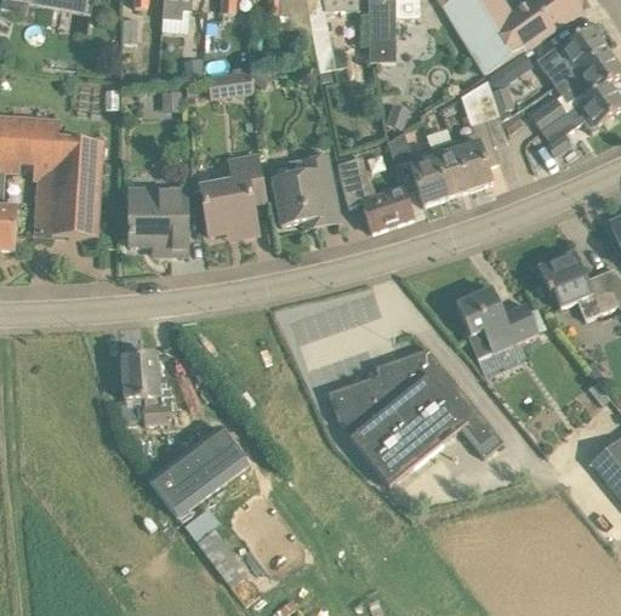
[(167,0),(166,20),(183,21),(184,11),(191,12),(192,0),(167,0)]
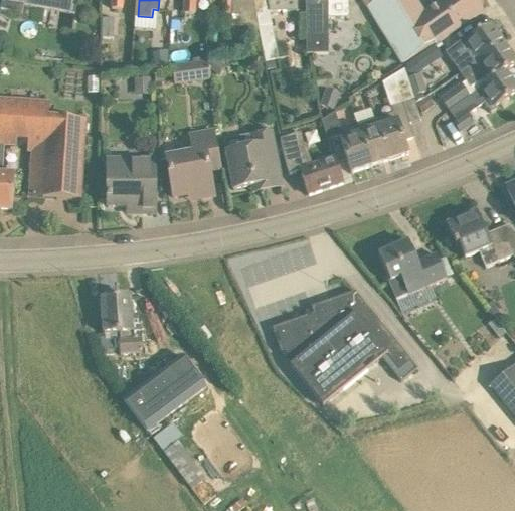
[(194,7),(207,7),(208,7),(208,0),(184,0),(184,11),(193,11),(194,7)]
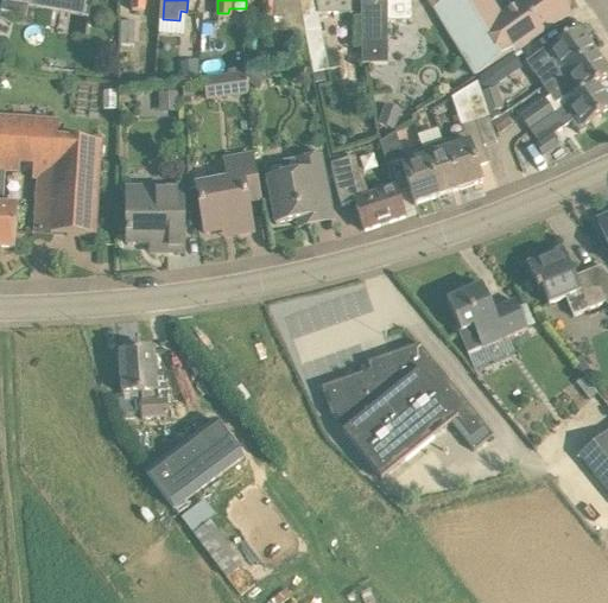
[(260,14),(264,16),(264,25),(282,26),(282,31),(305,32),(298,0),(261,0),(260,14)]
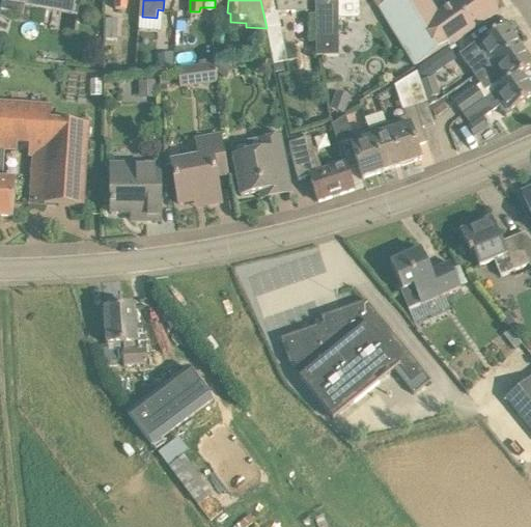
[(260,0),(267,28),(271,51),(273,61),(287,59),(277,9),(306,9),(306,0),(260,0)]
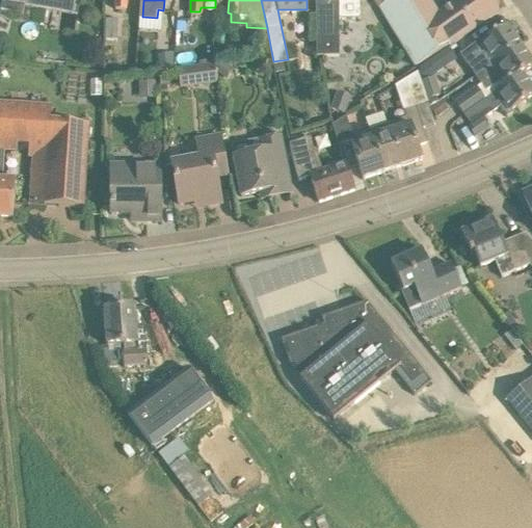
[(315,0),(316,54),(339,54),(339,17),(360,17),(360,0),(315,0)]
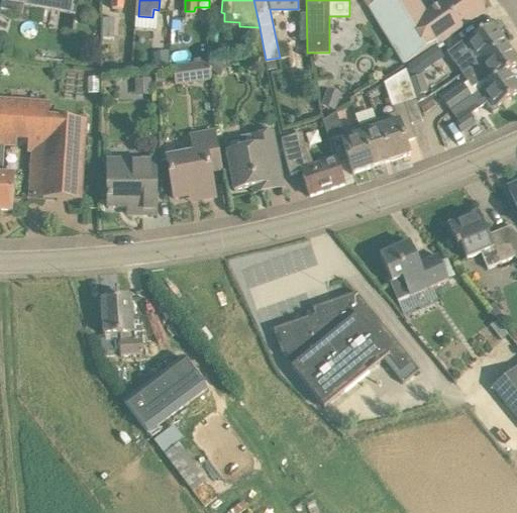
[(367,0),(377,15),(401,0),(367,0)]
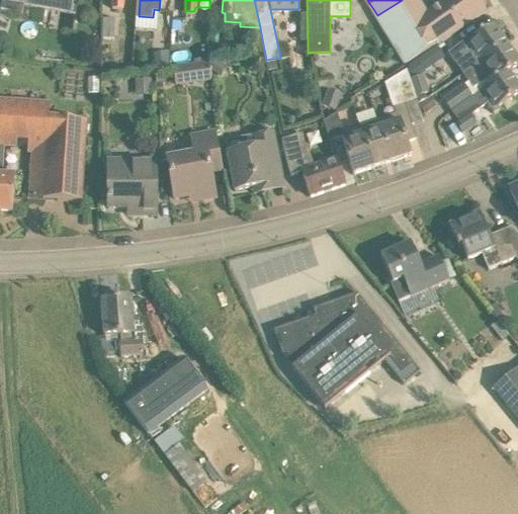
[(441,37),(442,38),(484,9),(477,0),(443,0),(425,13),(417,0),(402,0),(377,15),(405,60),(404,61),(404,62),(441,37)]
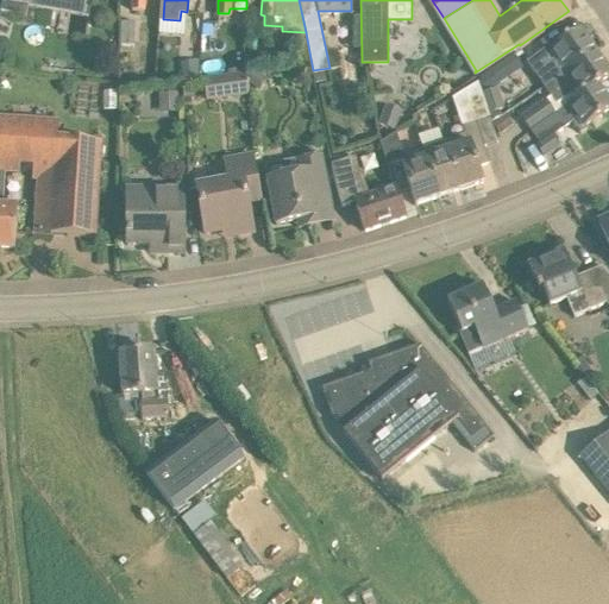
[(135,18),(120,17),(120,41),(135,42),(135,18)]
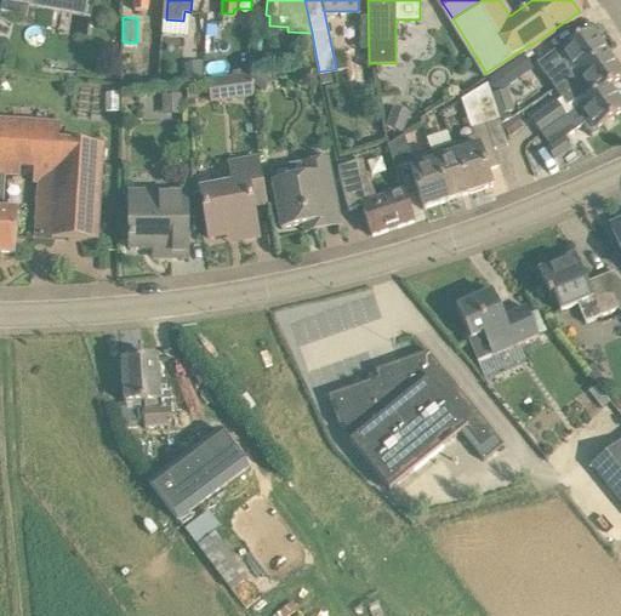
[(569,74),(605,49),(591,27),(562,47),(560,44),(551,50),(553,57),(537,69),(553,92),(573,79),(569,74)]
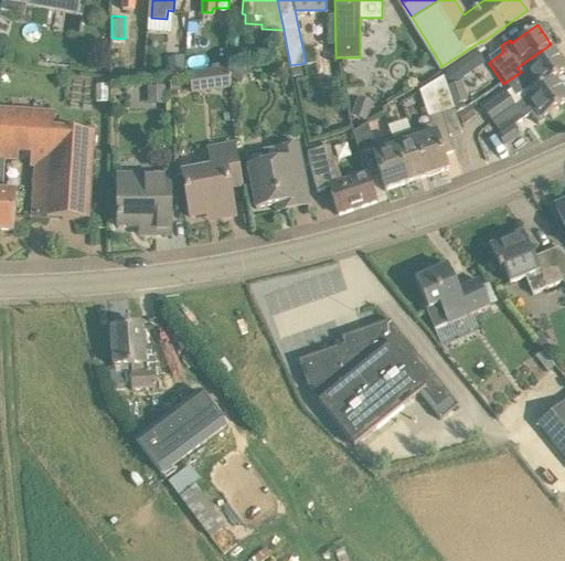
[(493,54),(483,41),(482,42),(451,63),(461,77),(493,54)]
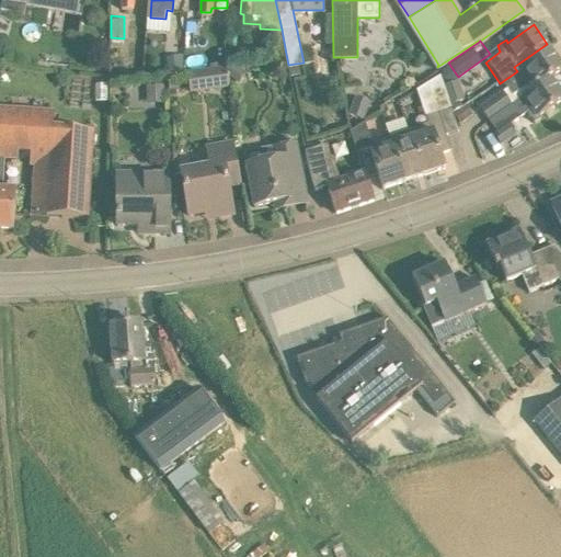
[(489,115),(549,75),(560,66),(560,64),(547,44),(514,67),(517,71),(500,83),(504,91),(483,105),(489,115)]
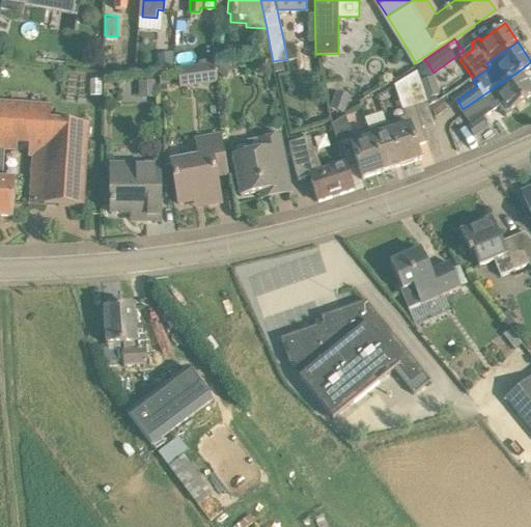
[(158,53),(159,64),(173,62),(173,51),(158,53)]
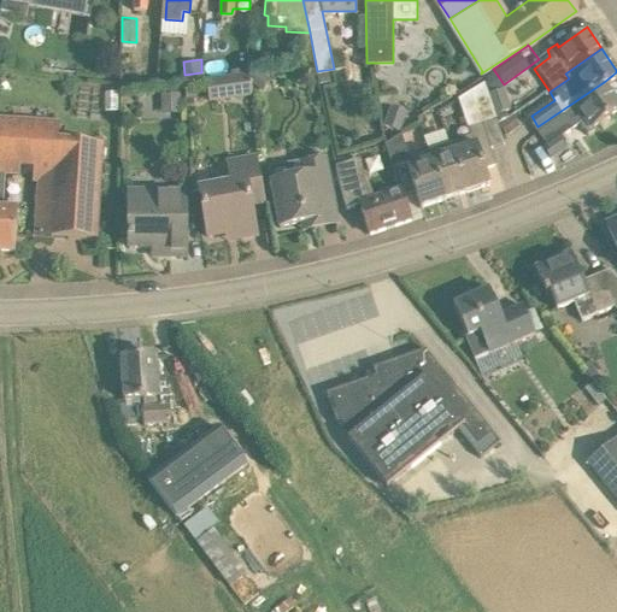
[(250,70),(206,77),(210,100),(253,94),(250,70)]
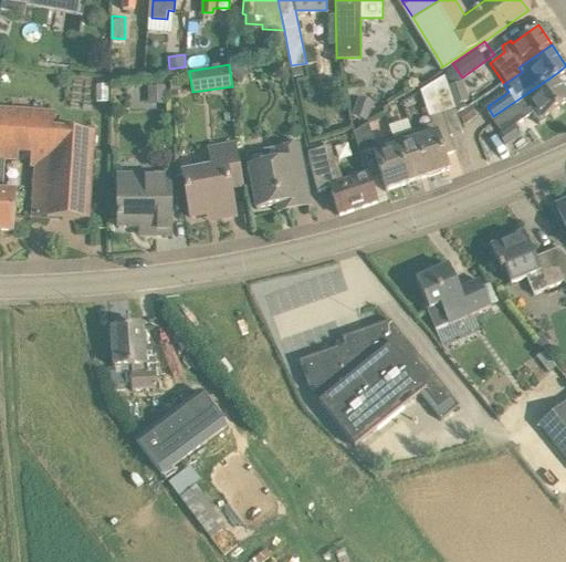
[(231,73),(241,82),(249,72),(239,64),(231,73)]
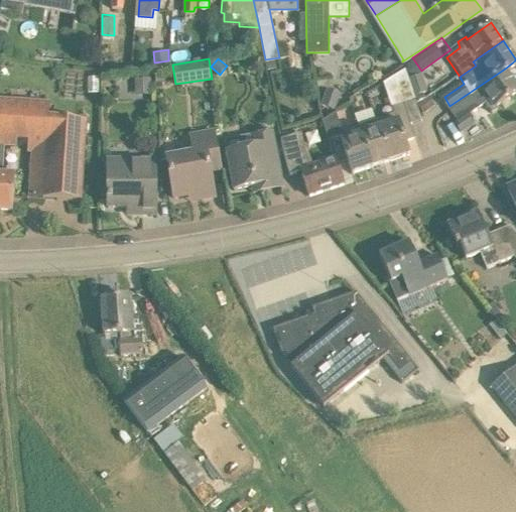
[(405,67),(394,74),(409,121),(421,117),(405,67)]
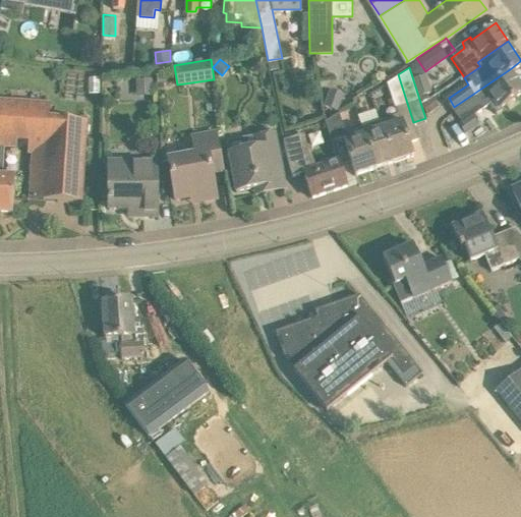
[(500,105),(520,90),(520,84),(510,69),(454,107),(454,110),(461,121),(459,123),(464,130),(478,120),(473,112),(489,102),(496,111),(502,108),(500,105)]
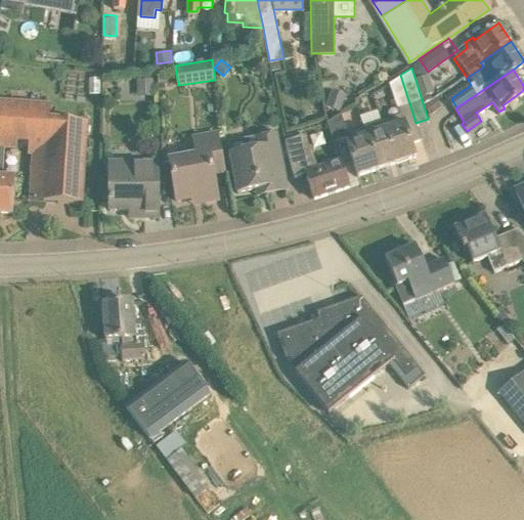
[(415,78),(421,96),(430,93),(434,91),(428,74),(415,78)]
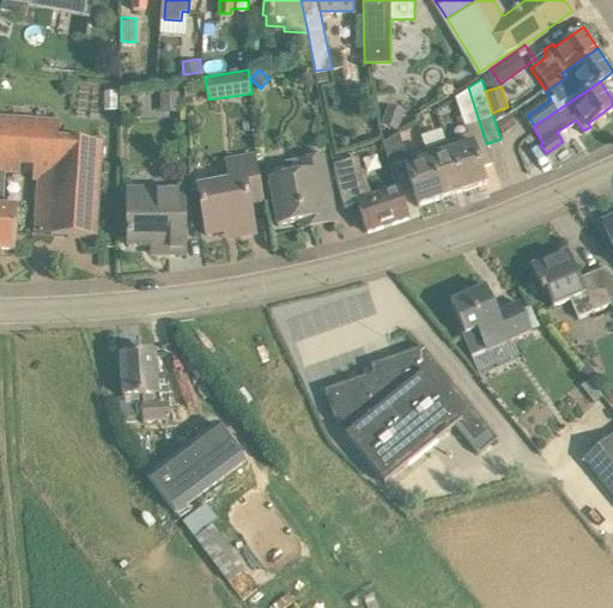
[(448,147),(462,188),(485,181),(480,165),(492,160),(486,144),(468,87),(455,95),(463,123),(469,140),(448,147)]
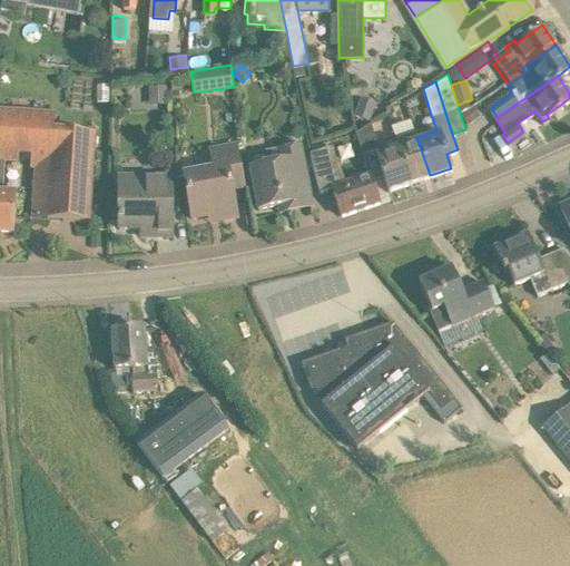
[(167,99),(167,84),(149,85),(149,99),(167,99)]
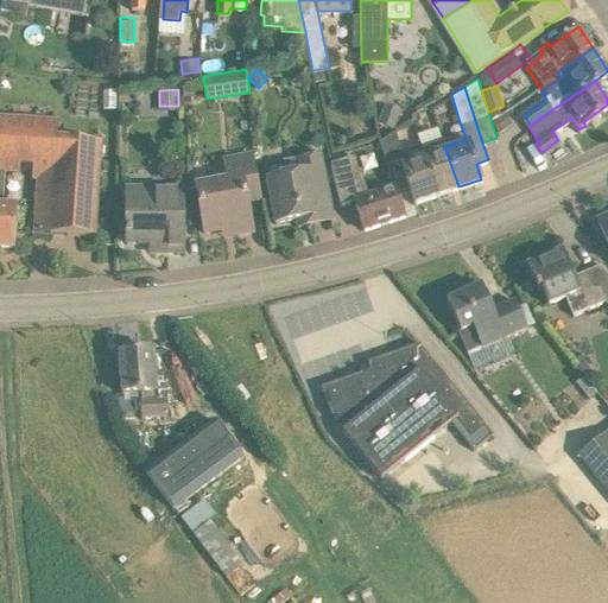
[(394,127),(401,109),(385,102),(378,121),(394,127)]
